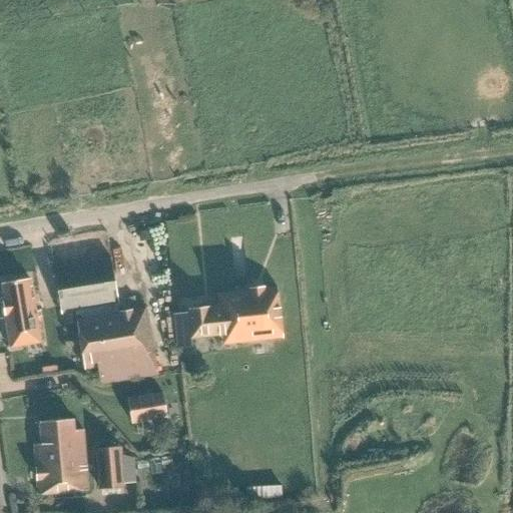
[(101,382),(117,379),(157,371),(144,306),(116,312),(115,304),(118,303),(109,259),(51,270),(60,315),(74,312),(85,369),(98,366),(101,382)]
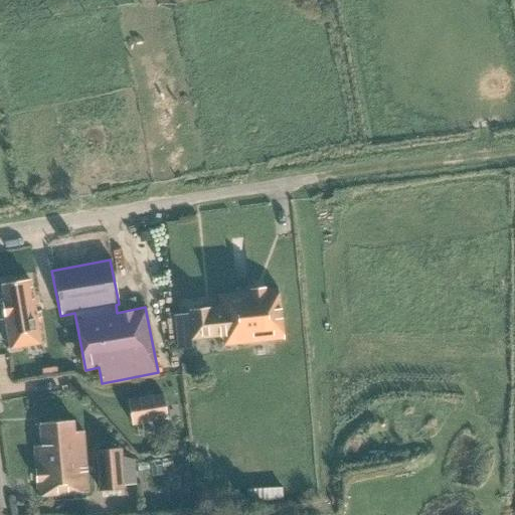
[(4,298),(1,299),(9,348),(40,343),(33,299),(31,300),(27,280),(1,284),(4,298)]
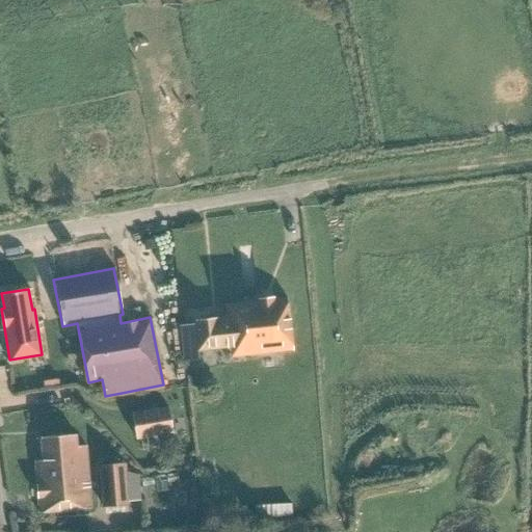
[(194,319),(195,326),(178,327),(181,363),(198,362),(197,351),(240,347),(240,355),(293,351),(288,300),(225,307),(227,316),(194,319)]
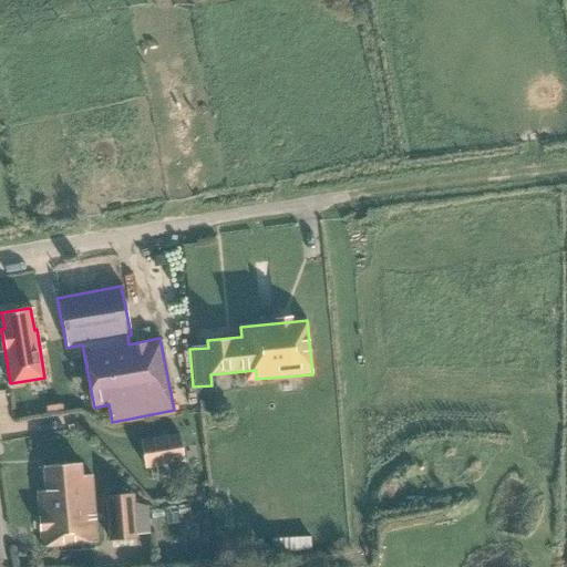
[(202,411),(215,410),(214,399),(200,400),(202,411)]
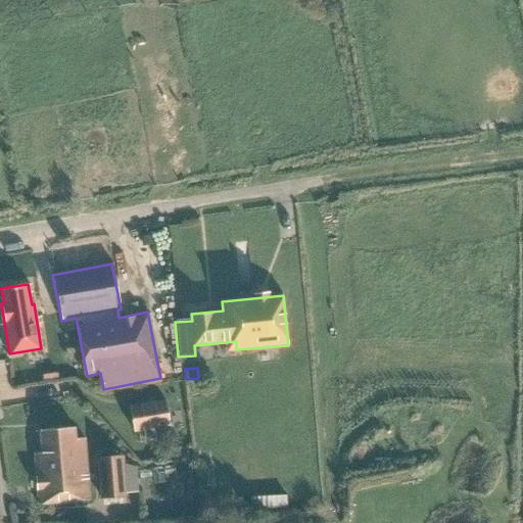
[(170,425),(165,400),(130,407),(134,431),(170,425)]
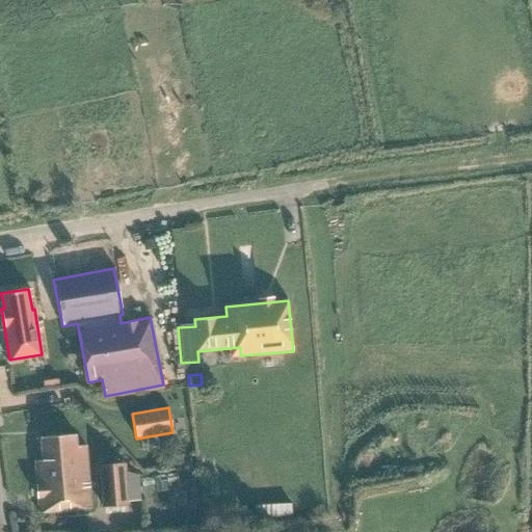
[(74,436),(38,440),(41,462),(33,462),(36,515),(88,511),(84,448),(75,448),(74,436)]
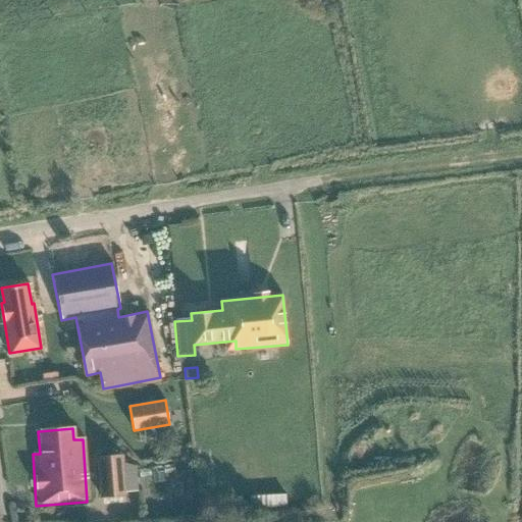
[(136,465),(120,461),(120,457),(96,459),(99,500),(123,498),(123,490),(138,489),(136,465)]
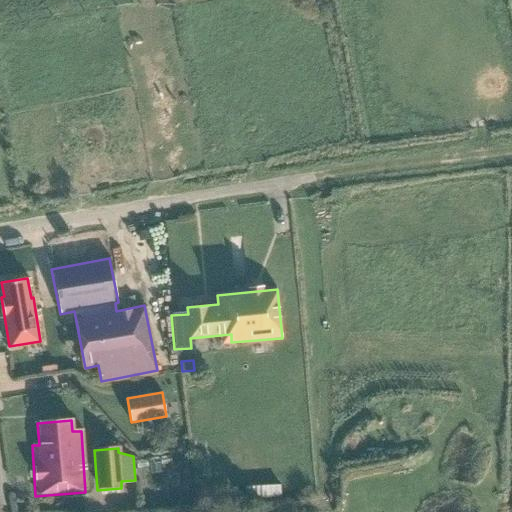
[(248,495),(281,494),(281,479),(248,480),(248,495)]
